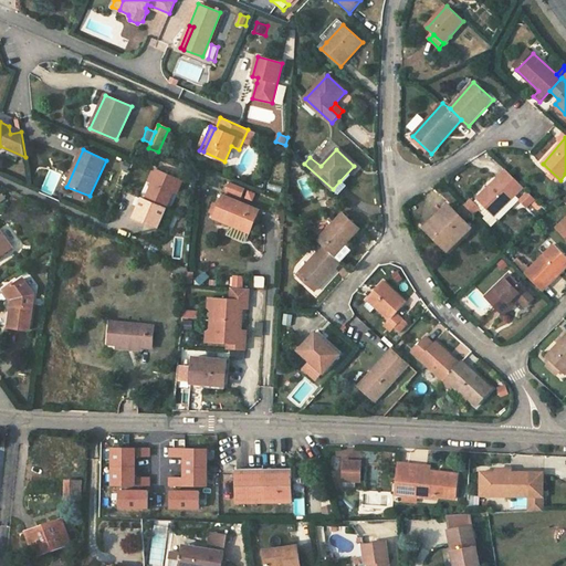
[(181,181),(154,170),(142,199),(146,201),(154,184),(173,191),(166,208),(170,210),(181,181)]
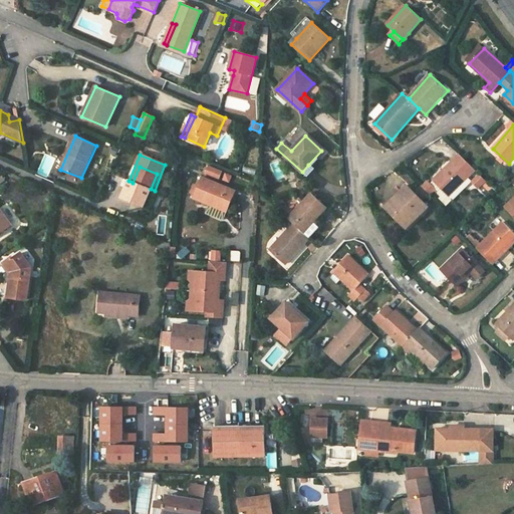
[(460,155),(434,181),(442,189),(438,192),(437,193),(441,197),(440,198),(447,206),(453,201),(449,196),(475,170),(460,155)]
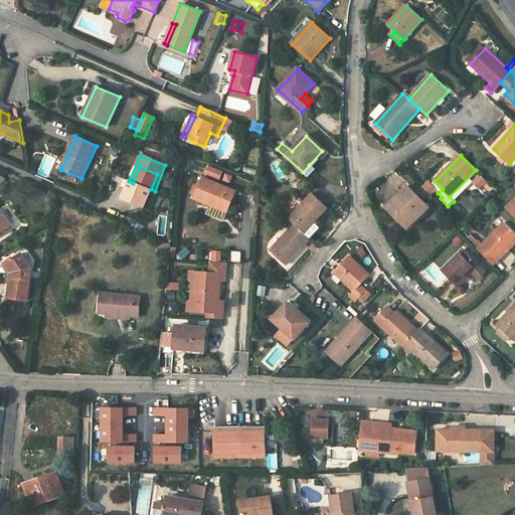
[(314,169),(309,165),(303,172),(308,177),(314,169)]
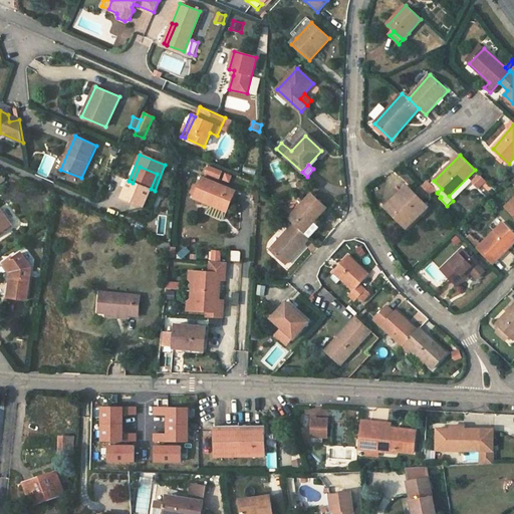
[(151,189),(157,174),(140,167),(133,183),(129,181),(122,198),(144,207),(151,189)]
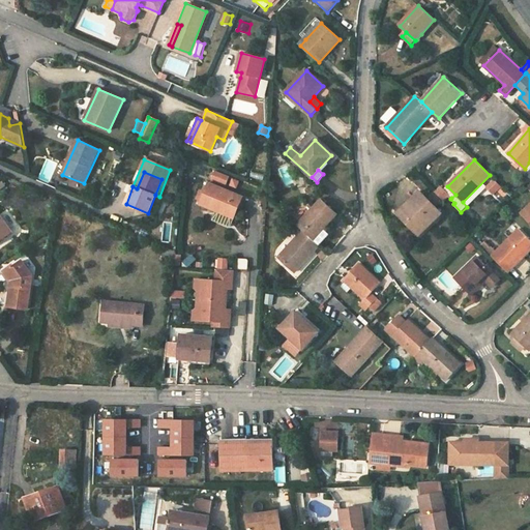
[(225,184),(228,177),(214,172),(211,179),(225,184)]
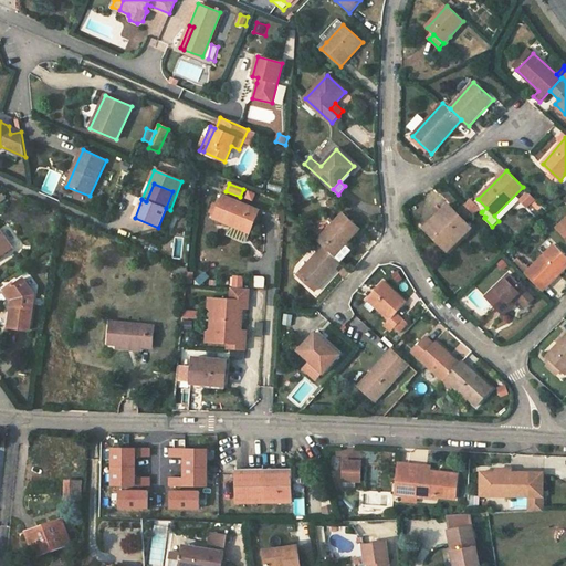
[(251,200),(254,194),(248,191),(245,198),(251,200)]
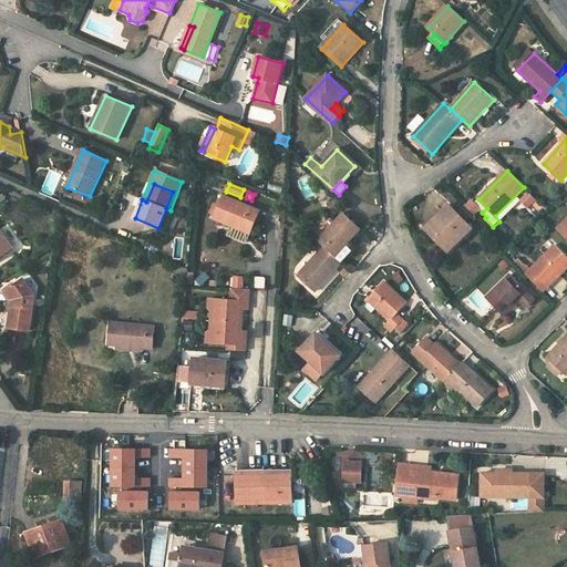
[(536,200),(528,193),(521,200),(528,208),(536,200)]
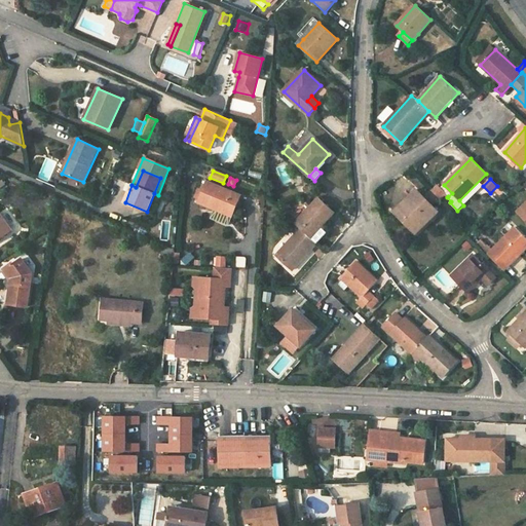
[(199,203),(215,210),(216,207),(233,214),(240,196),(208,182),(199,203)]
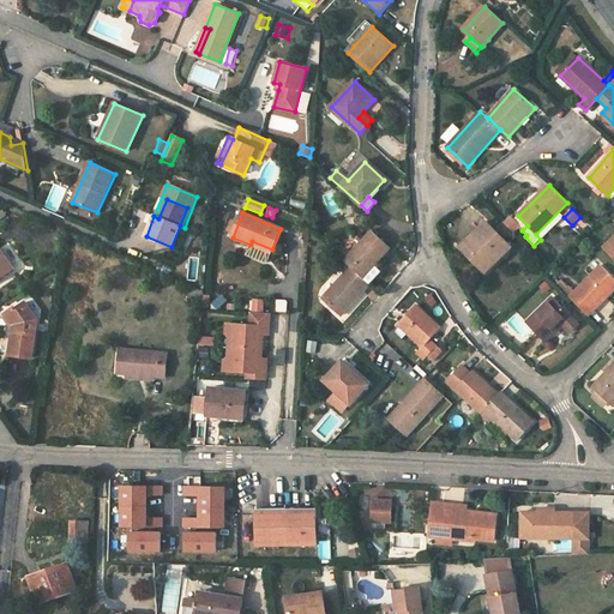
[(515,220),(523,229),(528,226),(518,216),(515,220)]
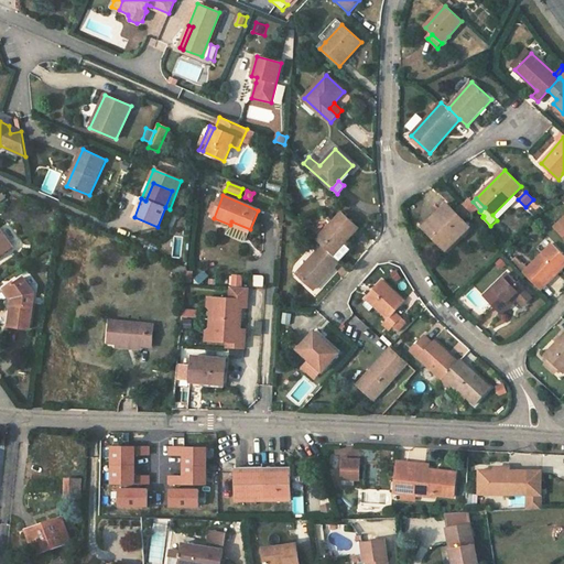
[(469,227),(463,220),(455,213),(446,204),(434,216),(437,220),(426,230),(446,250),(469,227)]
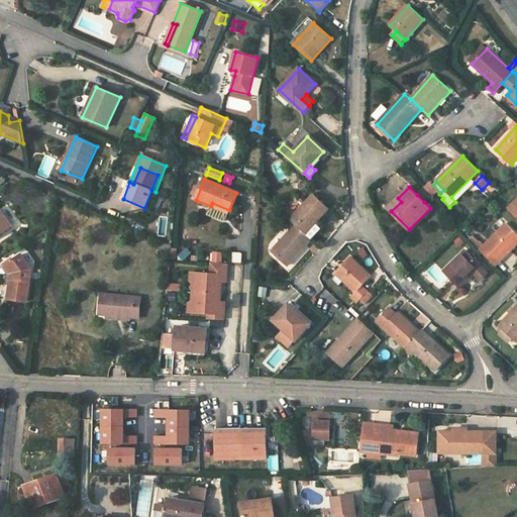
[(419,193),(426,199),(431,194),(424,187),(419,193)]
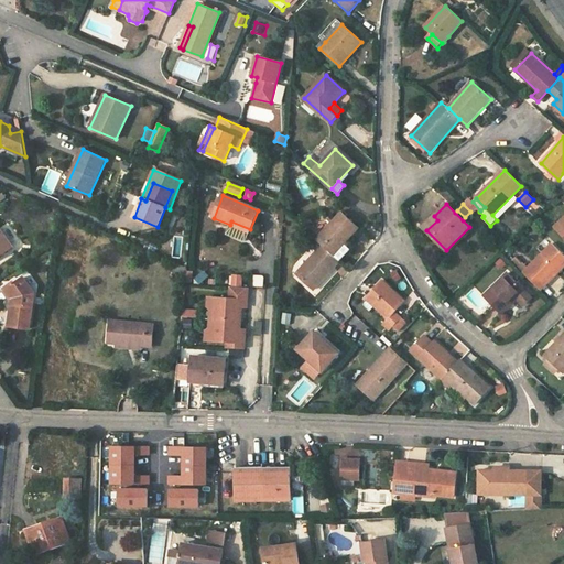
[(463,220),(465,217),(457,210),(455,213),(463,220)]
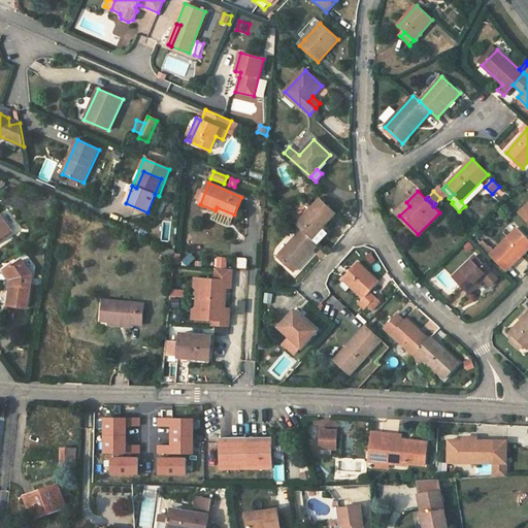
[(312,239),(322,229),(335,213),(319,199),(296,225),(302,230),(312,239)]
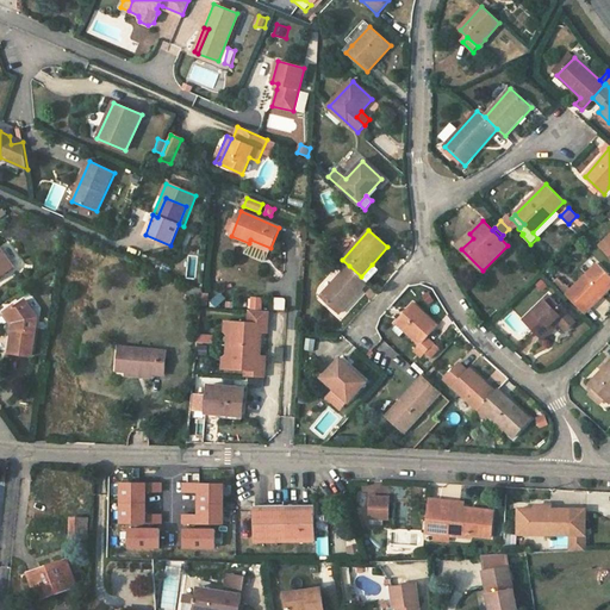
[(458,246),(461,249),(473,238),(470,234),(458,246)]
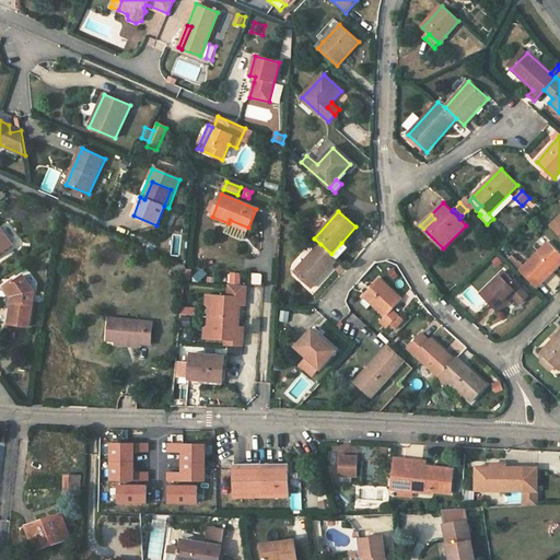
[(230,220),(229,223),(246,231),(248,228),(230,220)]
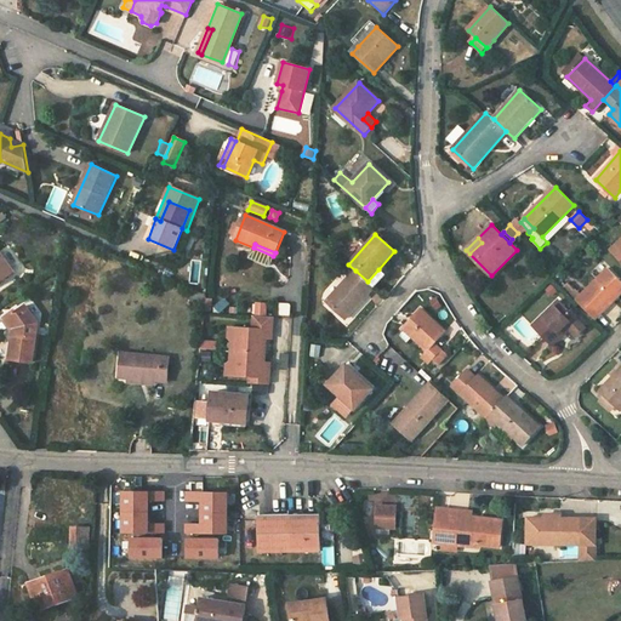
[(580,258),(590,266),(594,260),(586,252),(580,258)]
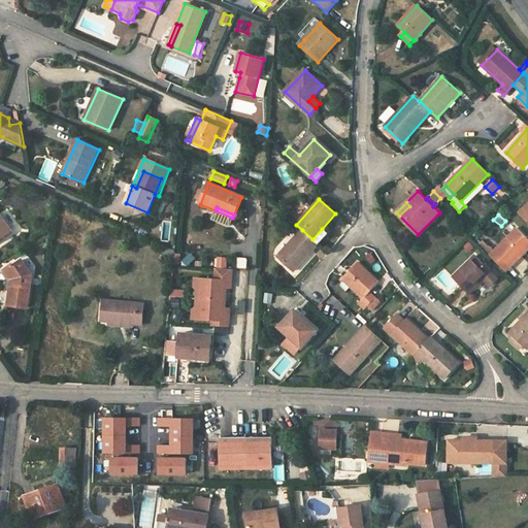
[(0,239),(11,232),(0,217),(0,239)]
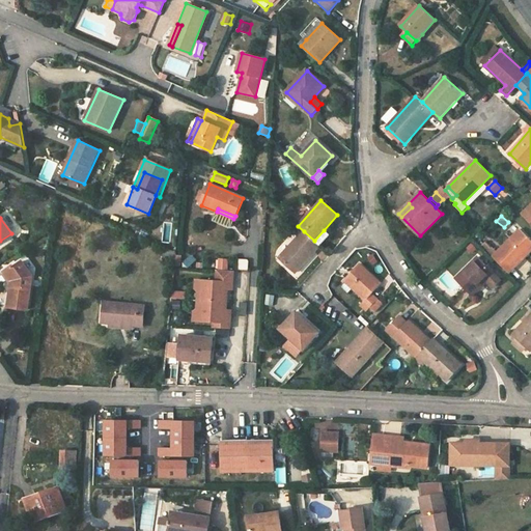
[(294,232),(299,236),(304,231),(298,226),(294,232)]
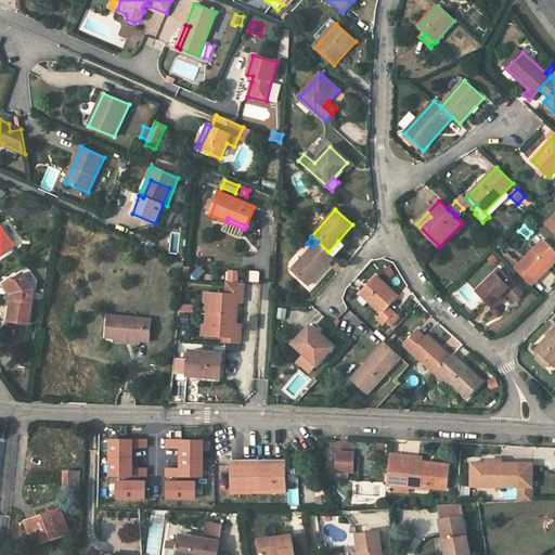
[(344,245),(338,241),(328,252),(334,256),(344,245)]
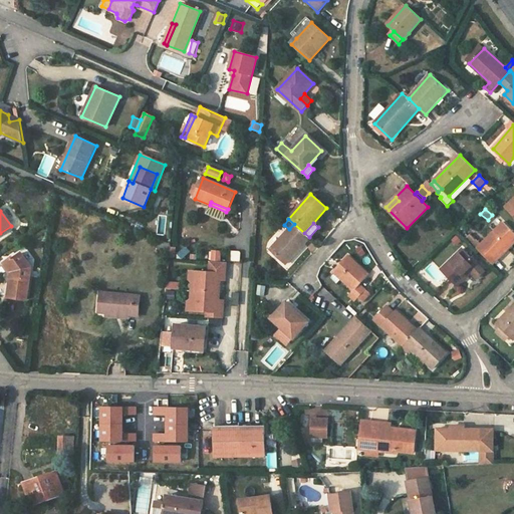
[(477,249),(492,264),(513,242),(513,233),(504,223),(477,249)]
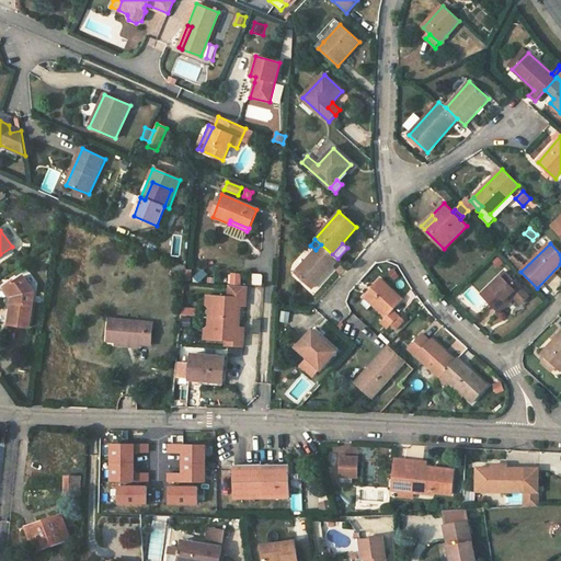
[(311,288),(338,259),(332,254),(321,244),(316,250),(295,273),(311,288)]
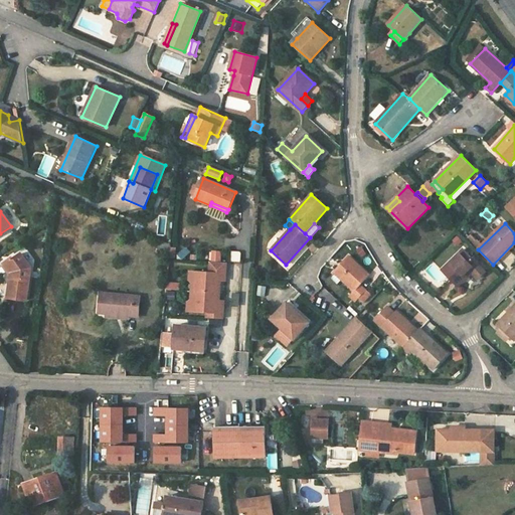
[(158,251),(171,254),(172,245),(161,241),(158,251)]
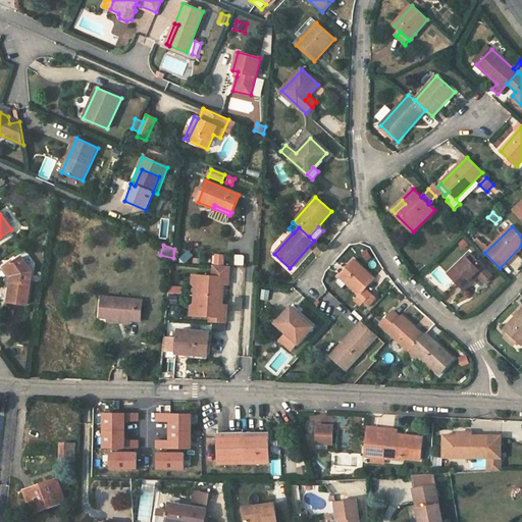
[(449,274),(465,291),(479,275),(485,282),(492,275),(470,253),(449,274)]
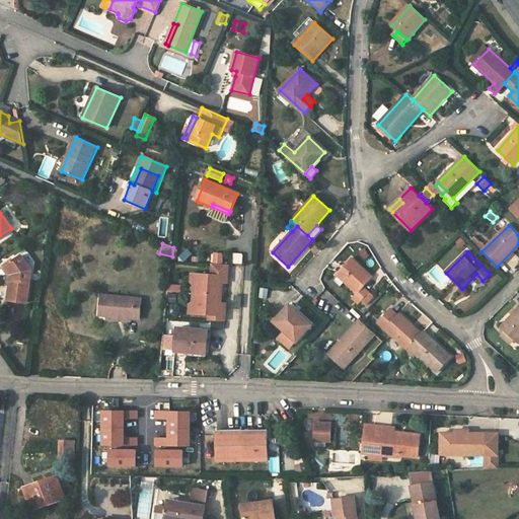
[(11,279),(8,300),(26,303),(31,270),(21,254),(14,260),(13,258),(4,265),(13,277),(14,277),(14,279),(11,279)]
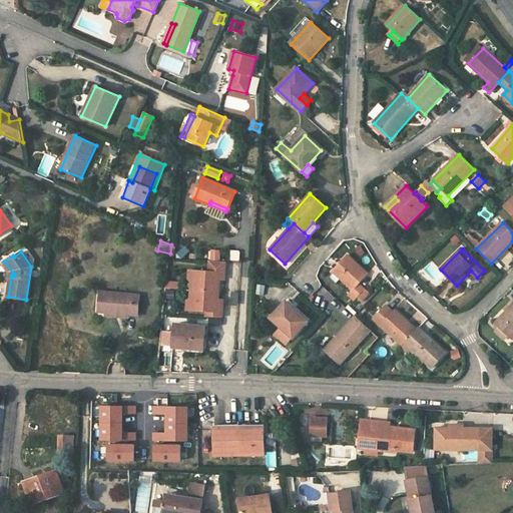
[(232,253),(233,262),(242,261),(241,252),(232,253)]
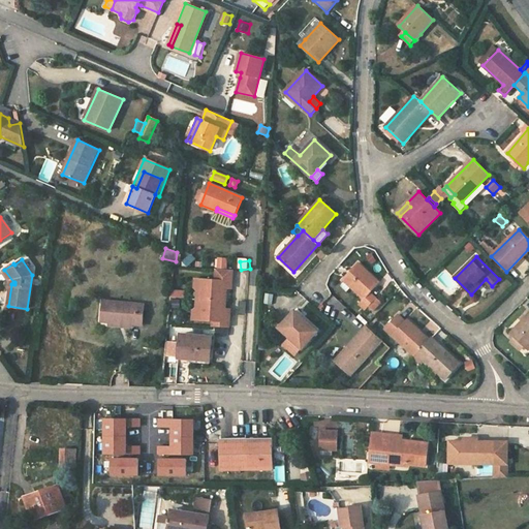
[(379,282),(359,263),(344,280),(365,299),(360,304),(366,310),(376,299),(370,292),(379,282)]
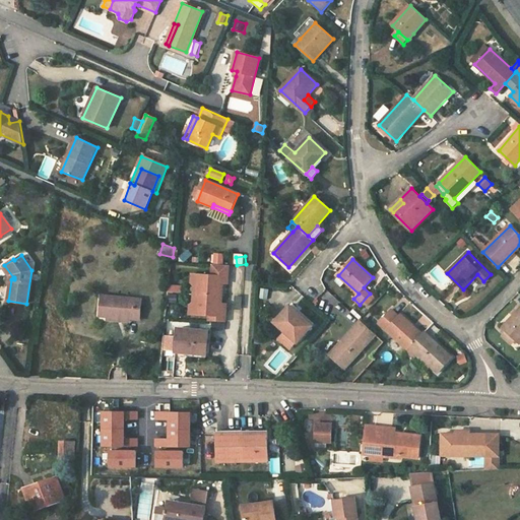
[(213,264),(212,275),(199,274),(198,282),(195,285),(195,294),(194,303),(197,306),(197,314),(210,314),(210,319),(225,320),(226,304),(218,304),(219,282),(228,282),(229,265),(213,264)]
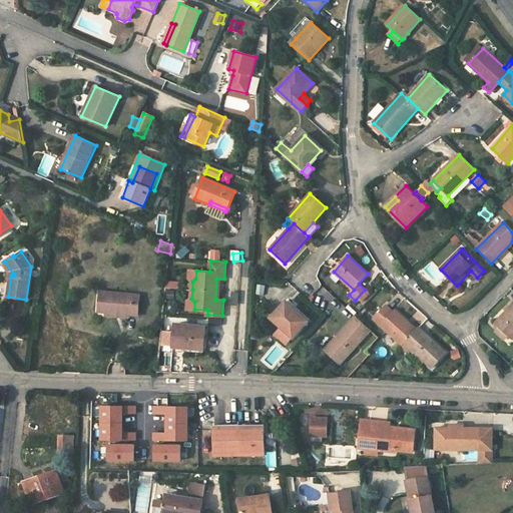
[(168,290),(180,290),(180,282),(168,282),(168,290)]
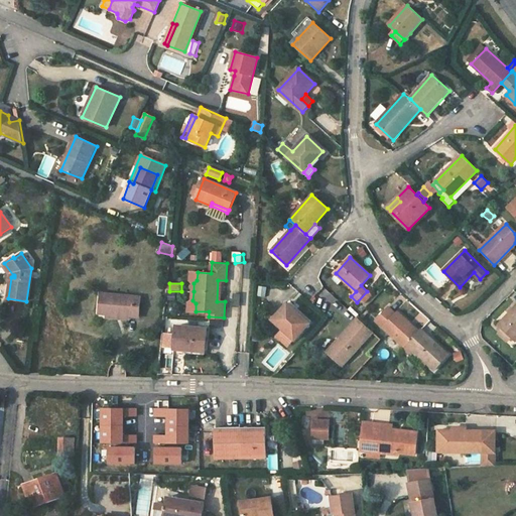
[(139,317),(140,297),(101,293),(100,313),(107,314),(129,316),(139,317)]
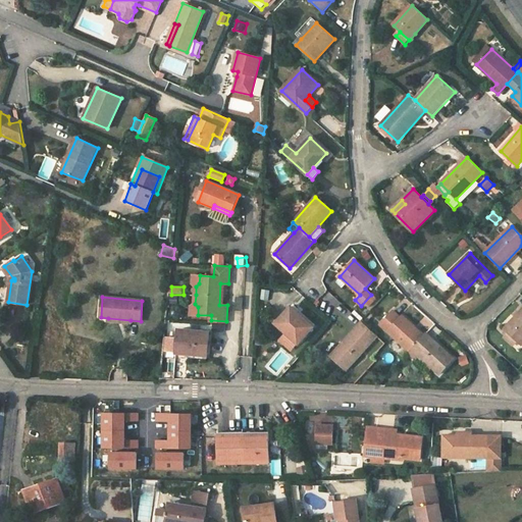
[(237,311),(245,311),(246,299),(238,298),(237,311)]
